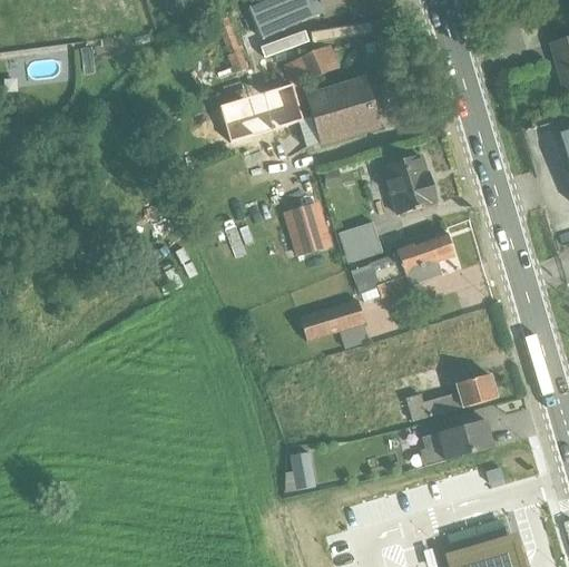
[(324,17),(350,9),(353,19),(381,11),(376,0),(260,0),(248,5),(264,40),(323,12),(324,17)]
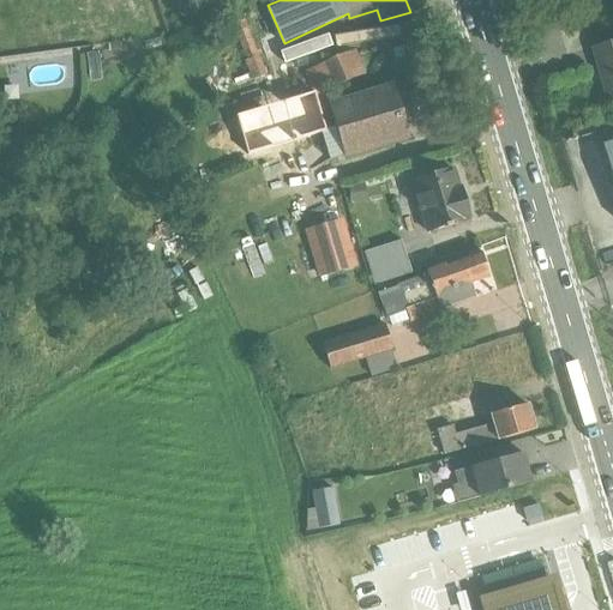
[(233,30),(236,38),(240,37),(248,58),(236,62),(241,76),(250,72),(252,78),(268,71),(245,17),(233,22),(236,29),(233,30)]
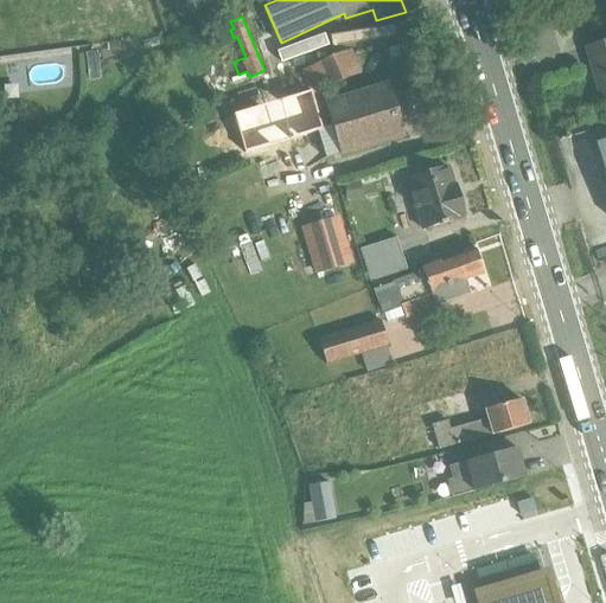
[(603,100),(605,98),(605,38),(586,44),(603,100)]
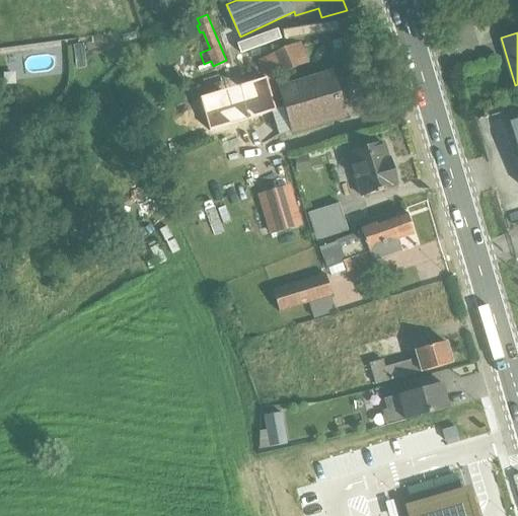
[(267,79),(310,61),(301,40),(257,59),(267,79)]
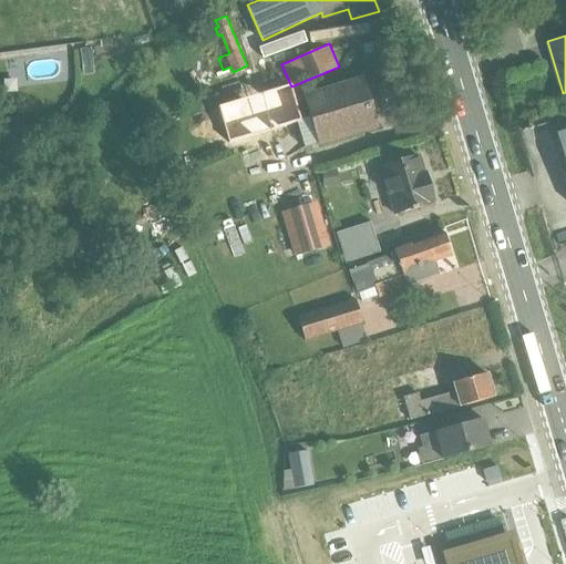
[(81,47),(84,73),(94,72),(91,45),(81,47)]
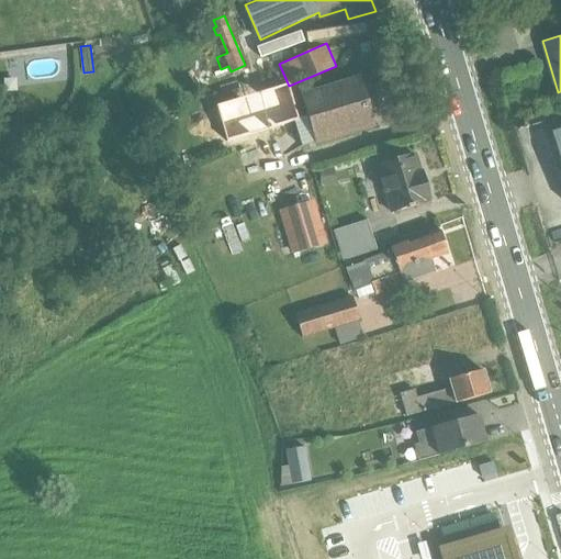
[(234,104),(248,140),(294,119),(302,144),(315,141),(374,123),(361,77),(302,94),(309,114),(299,116),(285,84),(234,104)]
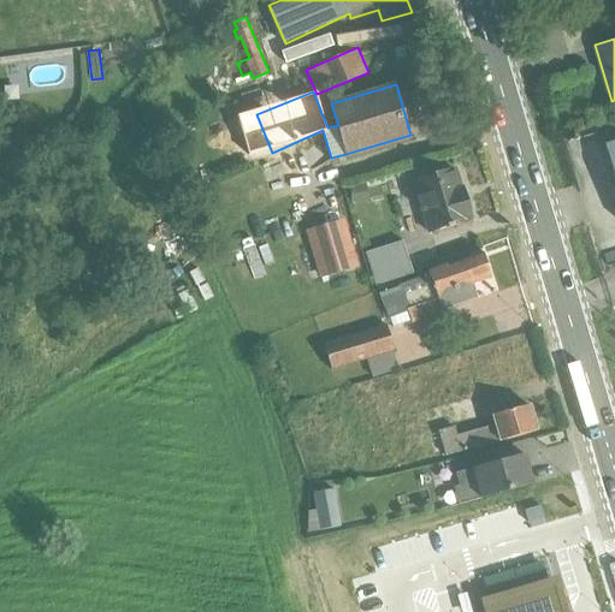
[(272,153),(256,114),(235,124),(242,141),(224,147),(230,164),(248,156),(250,161),(272,153)]
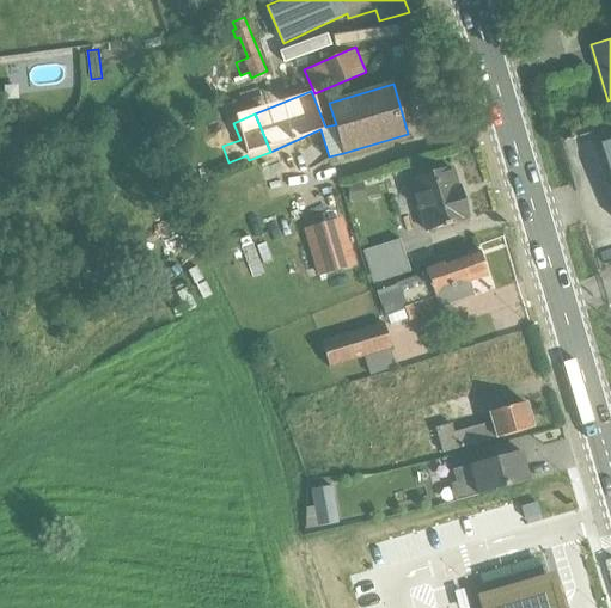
[(610,139),(600,142),(610,176),(610,139)]
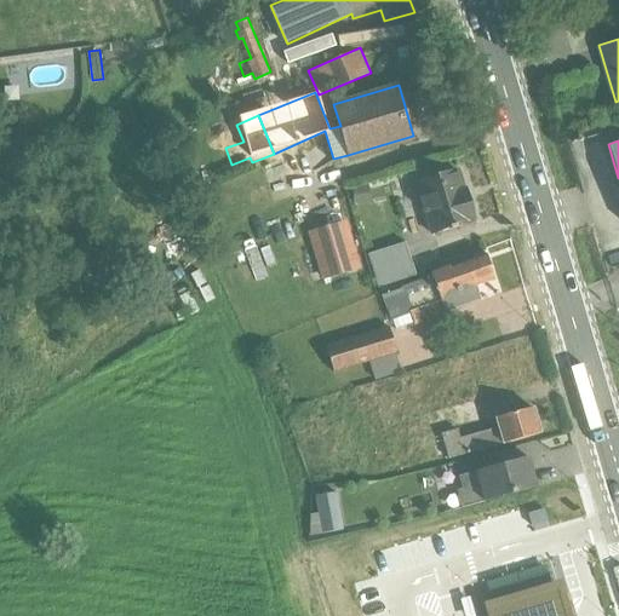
[(458,168),(416,180),(431,232),(474,220),(473,218),(475,217),(466,188),(464,189),(458,168)]
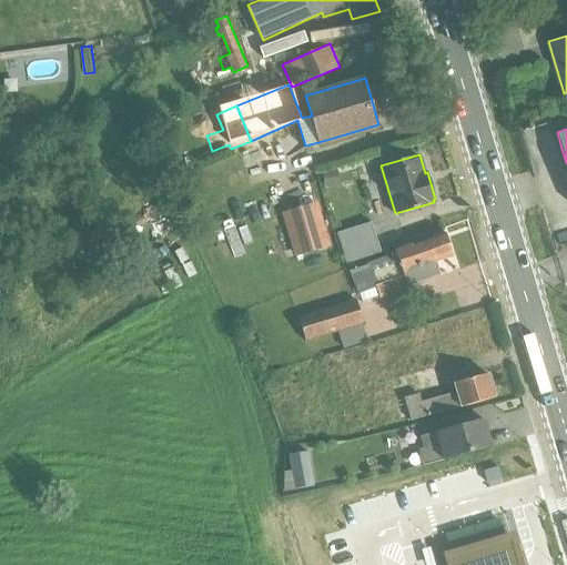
[(337,168),(324,169),(325,184),(340,183),(337,168)]
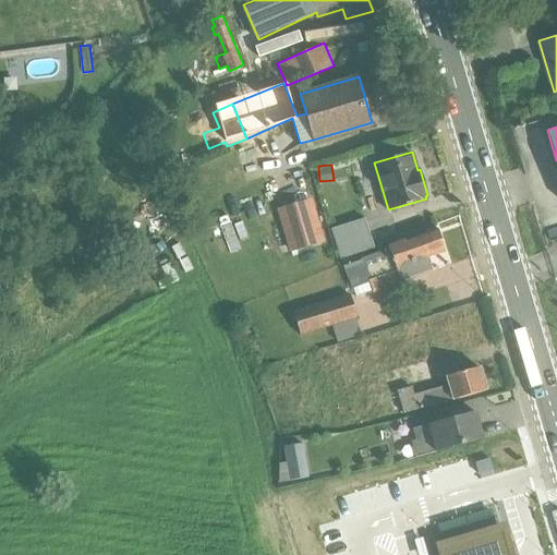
[(278,207),(290,250),(325,240),(313,196),(278,207)]
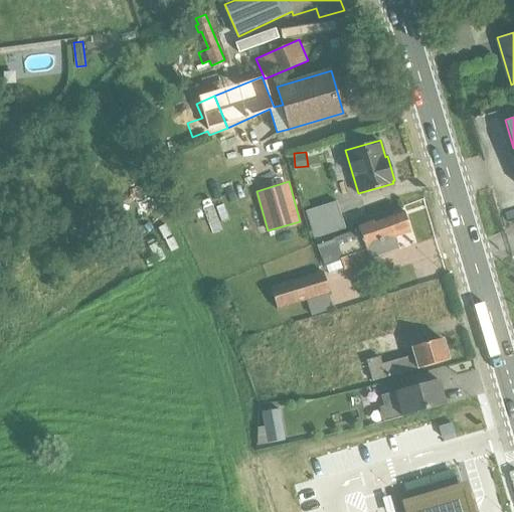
[(513,189),(502,194),(509,213),(513,211),(513,189)]
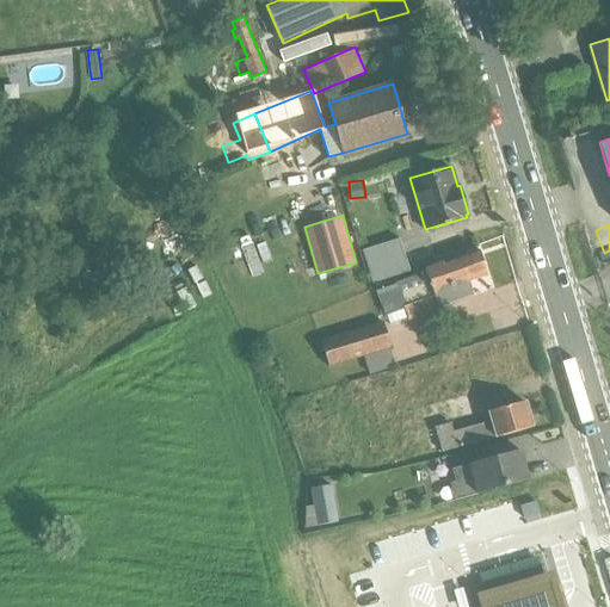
[(400,236),(363,248),(373,280),(410,268),(400,236)]
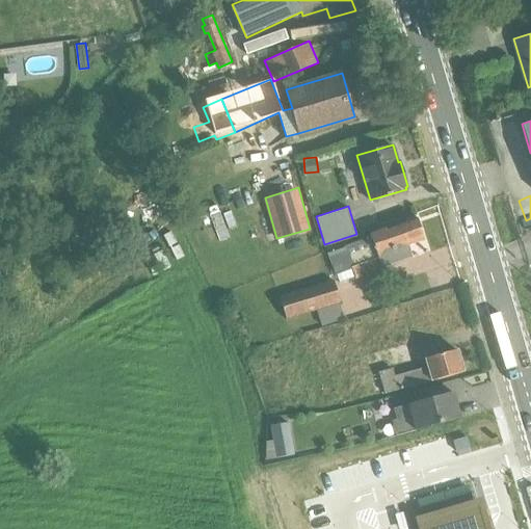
[(346,246),(328,252),(336,272),(352,267),(356,278),(383,267),(382,266),(413,256),(408,244),(424,239),(416,214),(370,232),(371,235),(345,244),(346,246)]
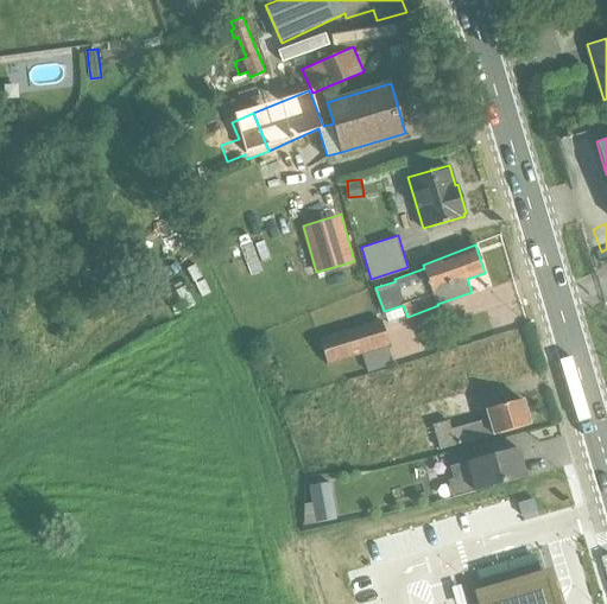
[(381,317),(320,336),(328,363),(362,353),(367,370),(394,363),(381,317)]
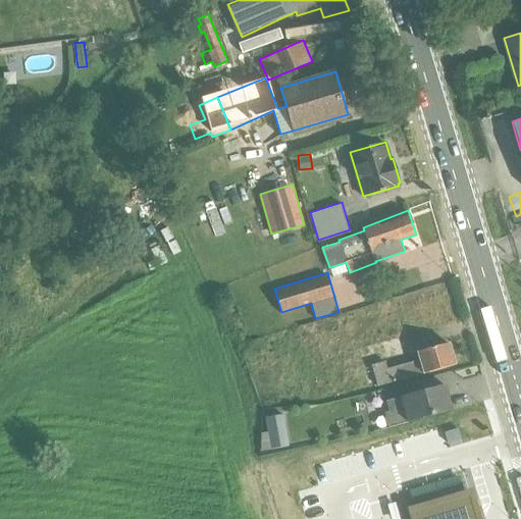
[(378,384),(455,363),(449,342),(417,351),(419,359),(387,367),(385,359),(372,363),(378,384)]
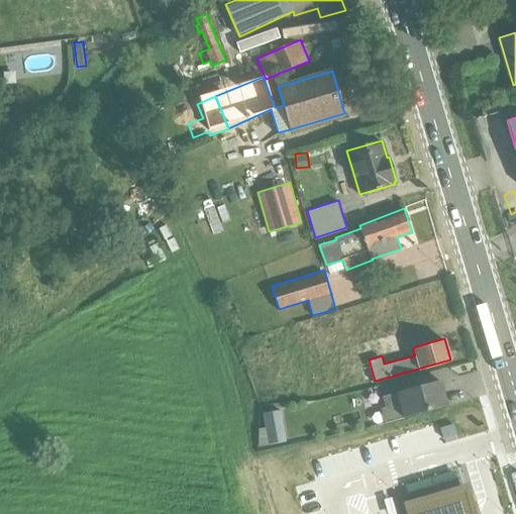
[(382,407),(386,421),(447,405),(441,380),(384,396),(387,406),(382,407)]
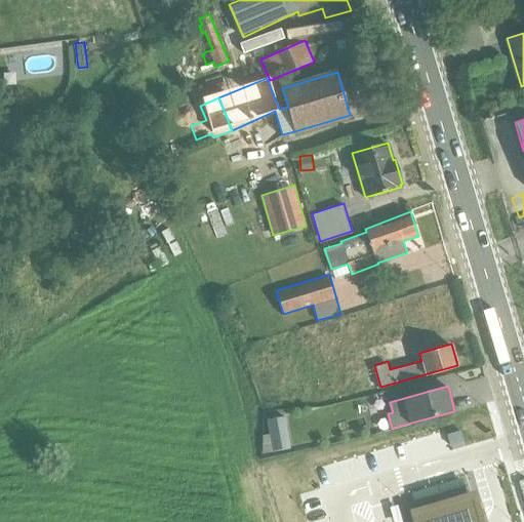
[(265,434),(264,452),(290,447),(284,414),(268,417),(271,433),(265,434)]
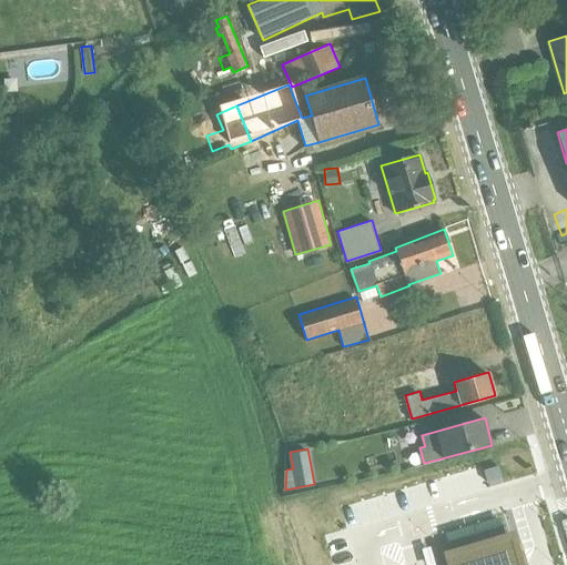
[(519,564),(516,554),(481,564),(519,564)]
